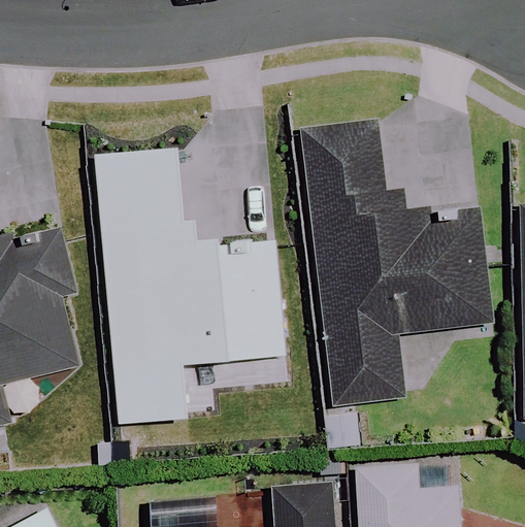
[(398,189),(386,190),(379,123),(305,130),(327,332),(321,333),(332,450),(387,443),(383,401),(403,399),(396,334),(490,324),(477,204),(400,211),(398,189)]
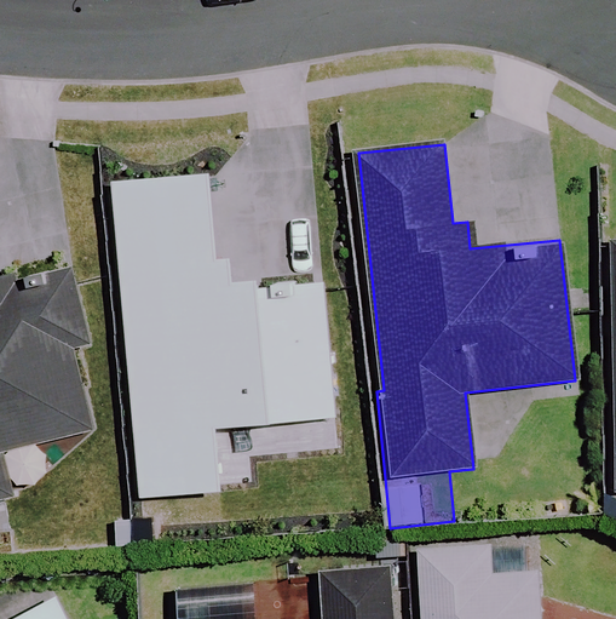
[(73,261),(46,145),(0,155),(0,500),(13,498),(3,452),(97,430),(64,285),(27,293),(22,273),(73,261)]
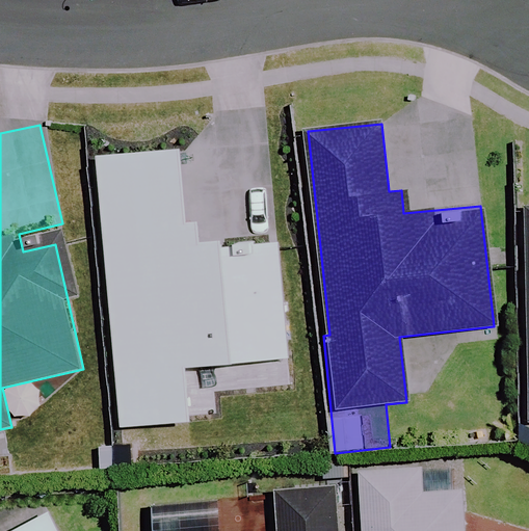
[(188,221),(182,150),(98,156),(117,426),(189,421),(186,367),(287,359),(278,242),(206,247),(204,220),(188,221)]
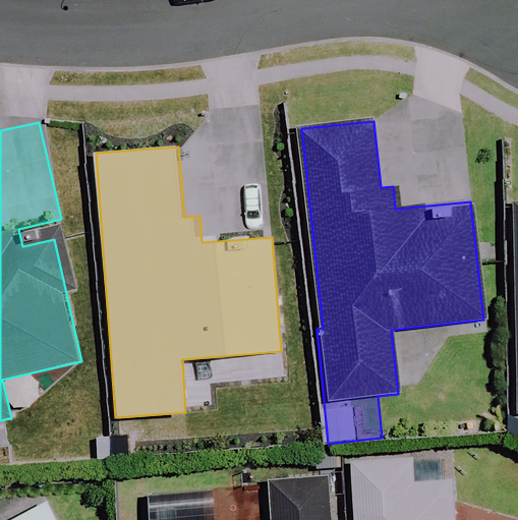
[(350,473),(353,519),(453,519),(450,481),(413,484),(411,457),(350,462),(350,473)]
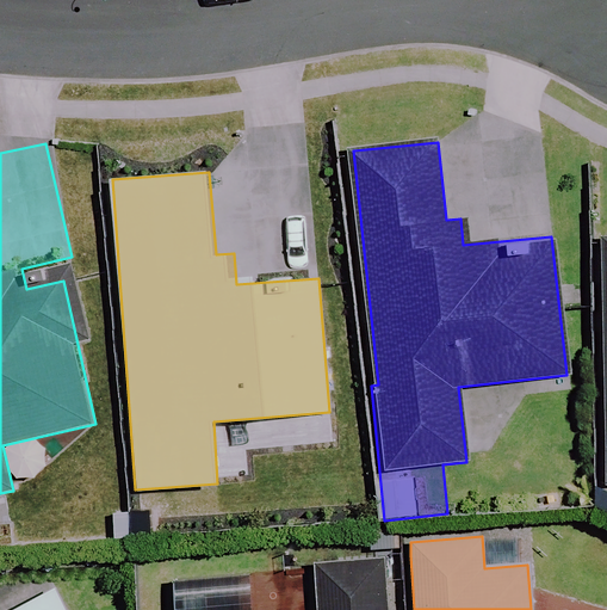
[(389,609),(386,558),(320,562),(323,609),(389,609)]
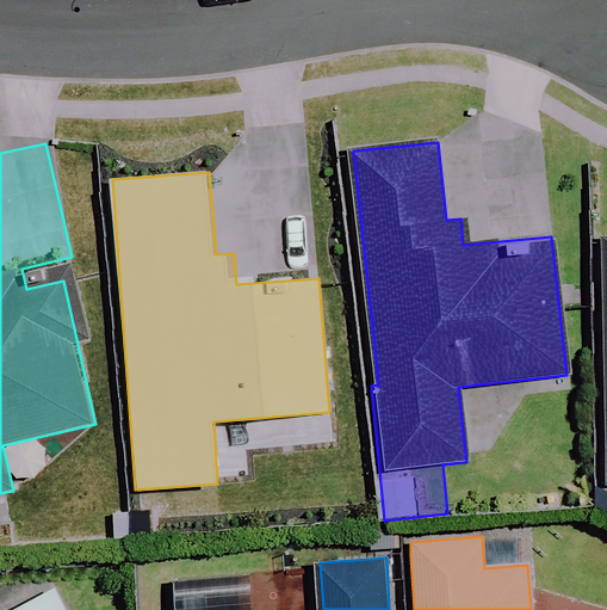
[(66,609),(55,590),(16,609),(66,609)]
